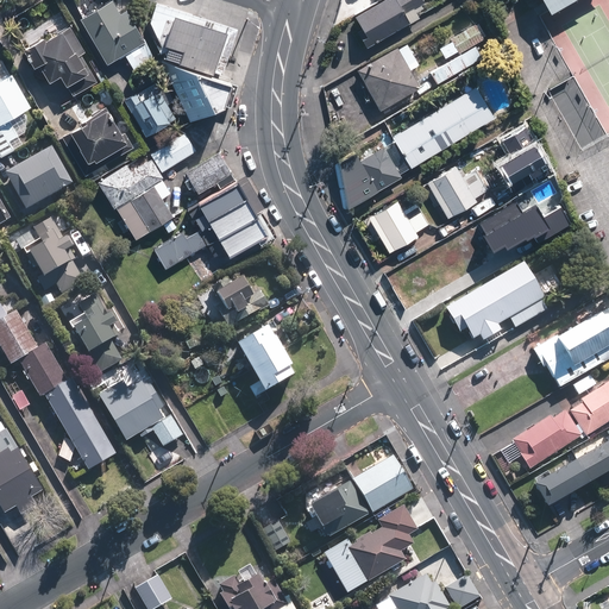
[(121,11),(114,0),(108,0),(82,16),(110,62),(126,51),(135,67),(156,55),(146,39),(127,7),(121,11)]
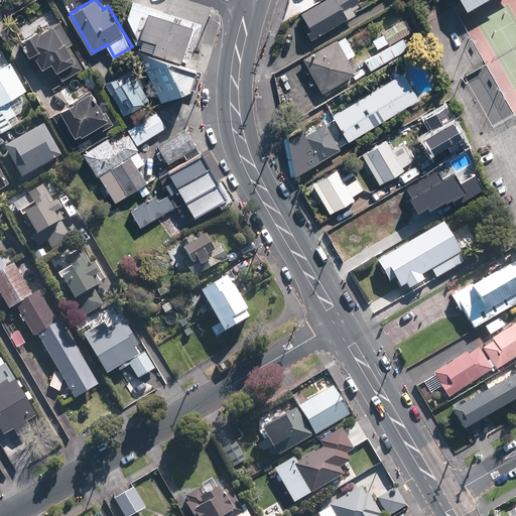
[(297,13),(315,2),(313,0),(294,0),(291,2),(297,13)]
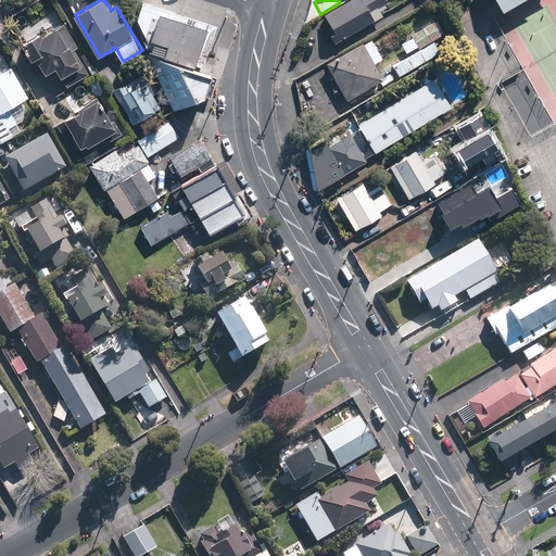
[(350,0),(318,20),(325,30),(319,33),(328,47),(377,20),(371,12),(382,5),(378,0),(350,0)]
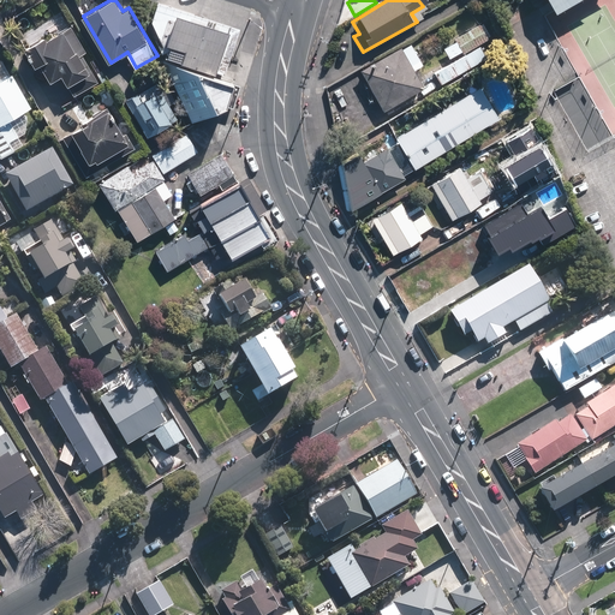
[(228,73),(240,37),(233,35),(236,30),(230,29),(231,25),(160,3),(154,21),(167,48),(171,49),(168,57),(186,63),(221,73),(221,72),(228,73)]
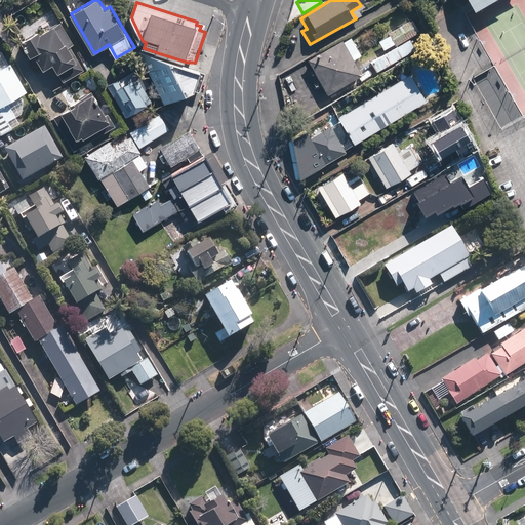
[(73,42),(59,21),(41,31),(39,29),(22,39),(31,54),(36,52),(44,68),(53,63),(63,79),(83,68),(69,44),(73,42)]
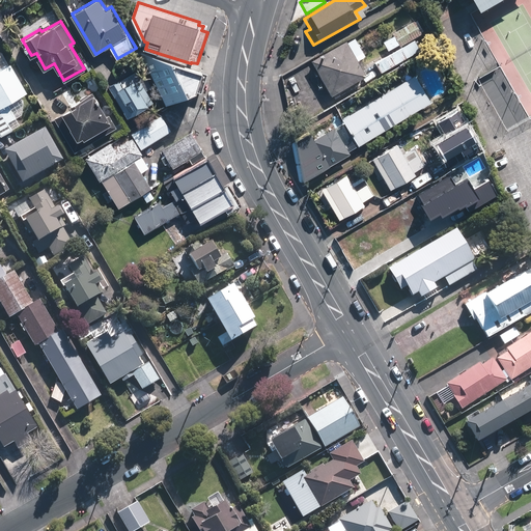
[(397,48),(419,35),(412,22),(390,35),(391,37),(381,44),(386,52),(396,46),(397,48)]
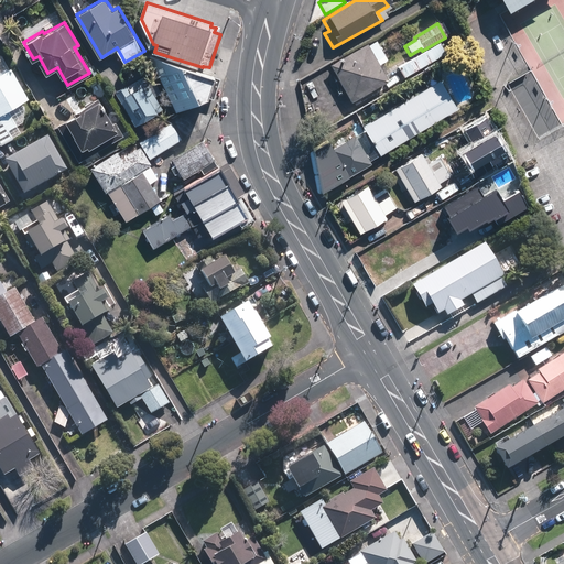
[(347,105),(384,83),(376,67),(384,62),(373,43),(365,49),(364,45),(325,67),(347,105)]
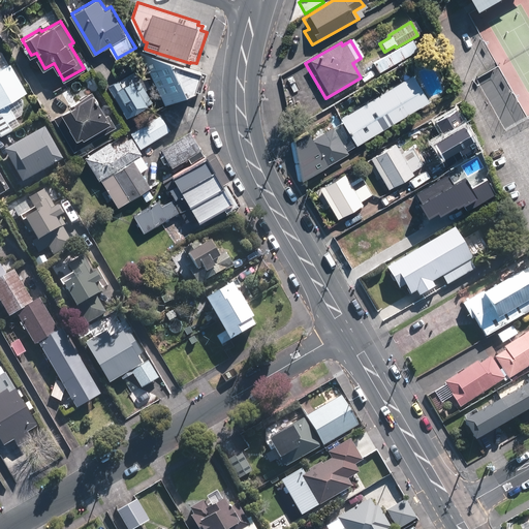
[(415,52),(409,41),(369,64),(375,74),(415,52)]
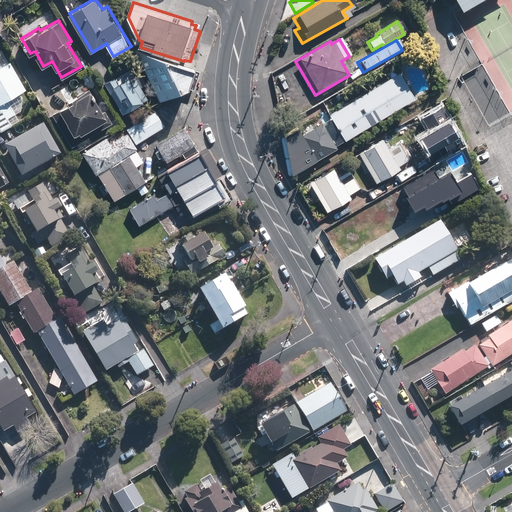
[(188,92),(194,68),(135,50),(160,103),(188,92)]
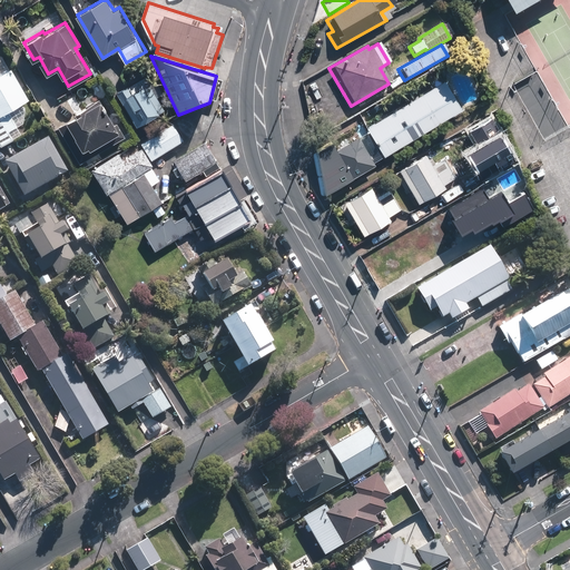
[(0,145),(1,147),(15,139),(9,129),(18,125),(10,110),(31,99),(15,68),(0,75),(0,145)]
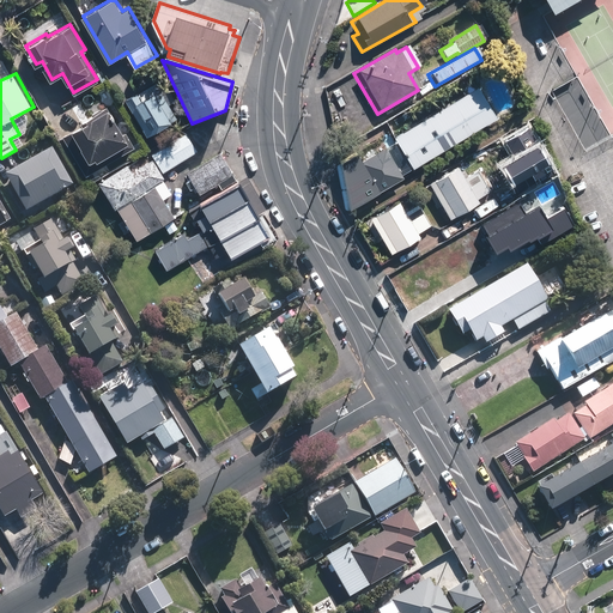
[(149,135),(175,120),(174,119),(178,115),(162,86),(144,97),(139,90),(126,97),(149,135)]
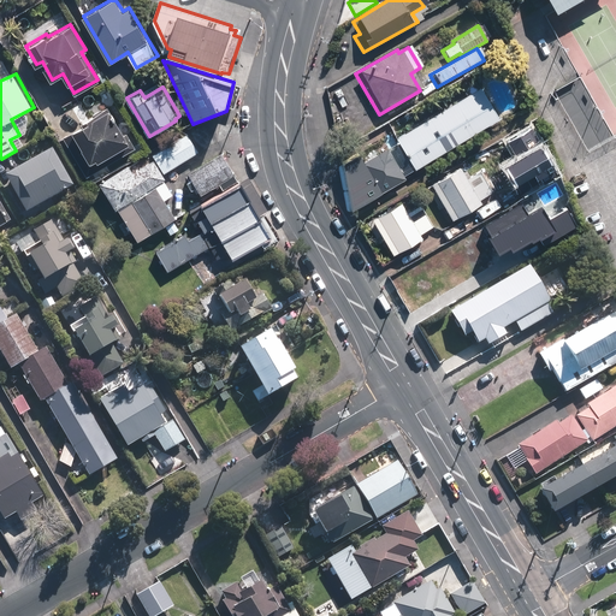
[(412,173),(495,123),(475,92),(392,142),(412,173)]
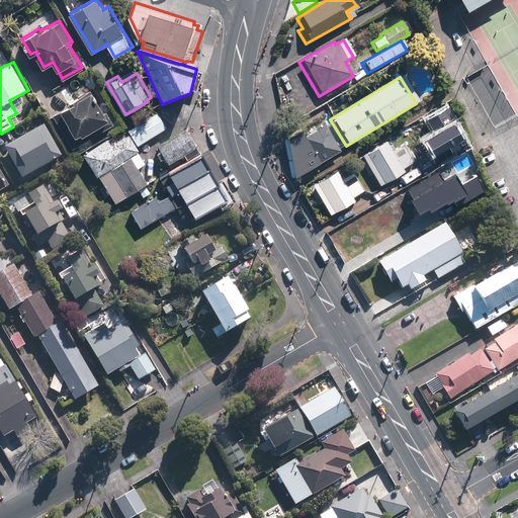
[(73,148),(114,123),(95,90),(92,91),(91,89),(71,101),(72,103),(54,113),(73,148)]
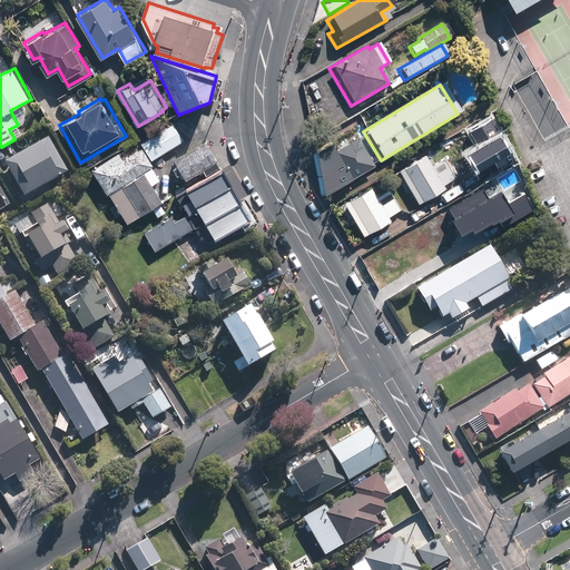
[(482,184),(493,176),(501,173),(502,172),(493,157),(505,150),(487,118),(460,134),(479,166),(473,169),(482,184)]
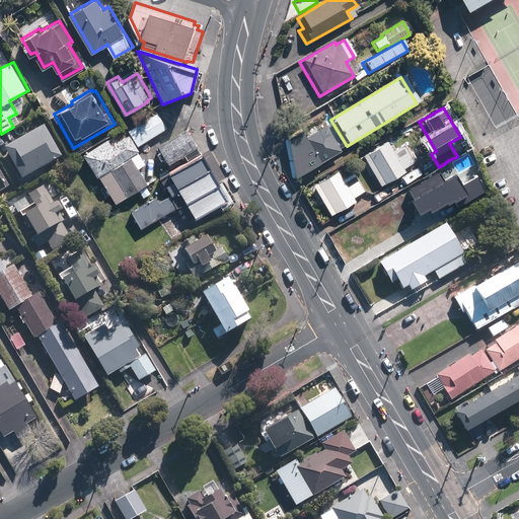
[(158,113),(130,130),(139,145),(167,128),(158,113)]
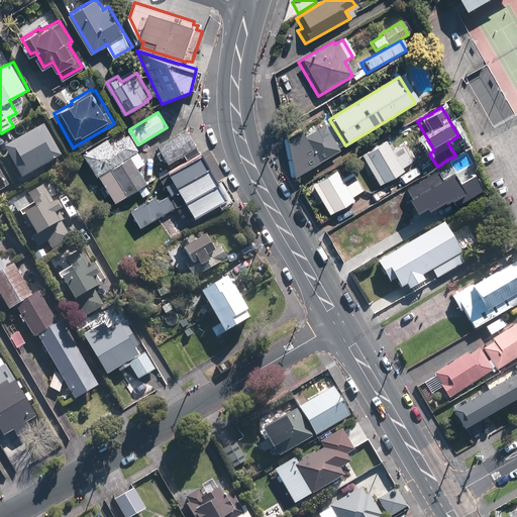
[(24,176),(31,172),(63,153),(45,123),(44,122),(6,144),(24,176)]
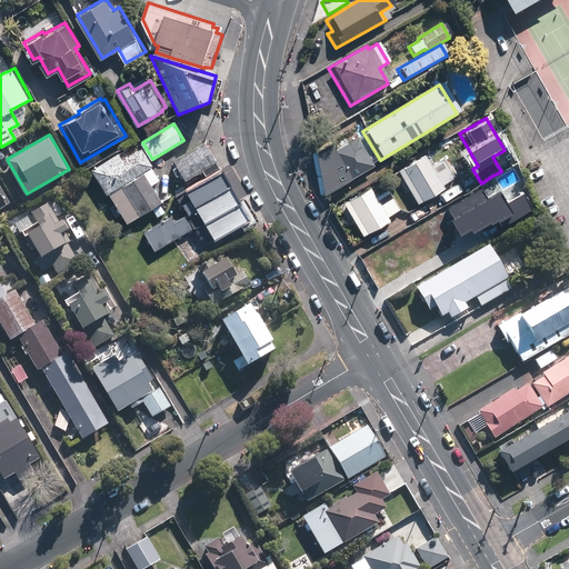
[(376,167),(359,138),(338,150),(332,141),(316,151),(325,197),(376,167)]
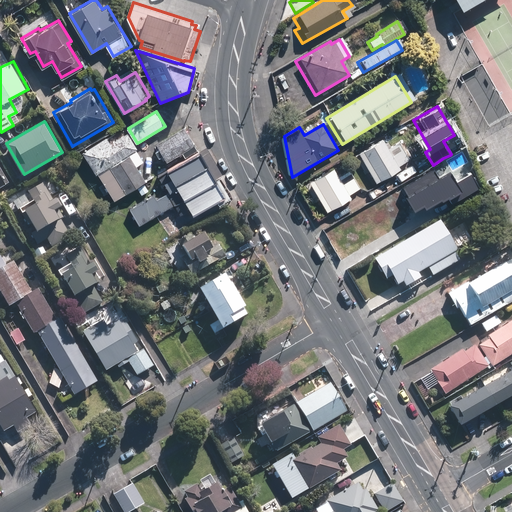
[(167,161),(195,145),(184,127),(156,143),(159,148),(155,151),(159,158),(164,156),(167,161)]
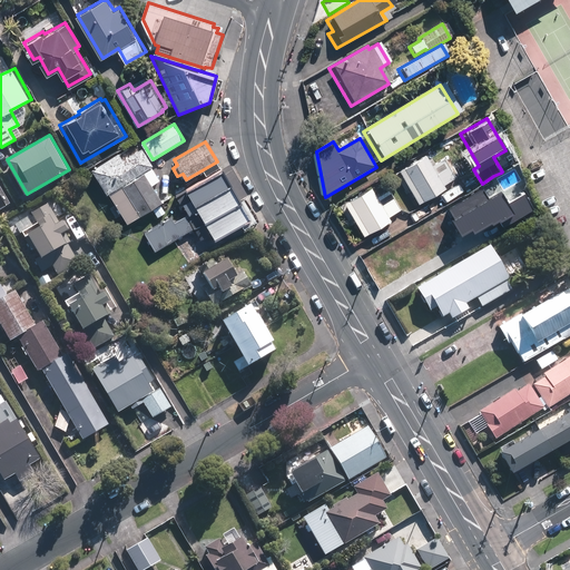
[(127,223),(163,202),(153,185),(159,180),(151,167),(154,165),(144,148),(124,159),(120,153),(92,169),(107,194),(109,193),(127,223)]
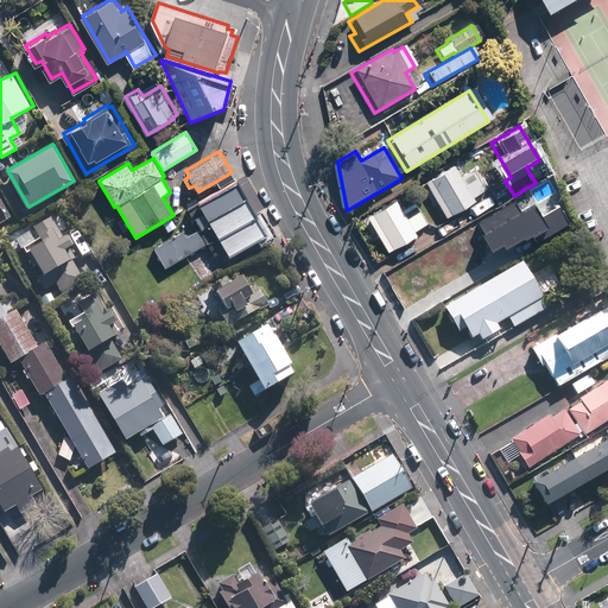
[(458,177),(453,166),(424,183),(444,219),(474,202),(472,198),(486,190),(473,169),(458,177)]
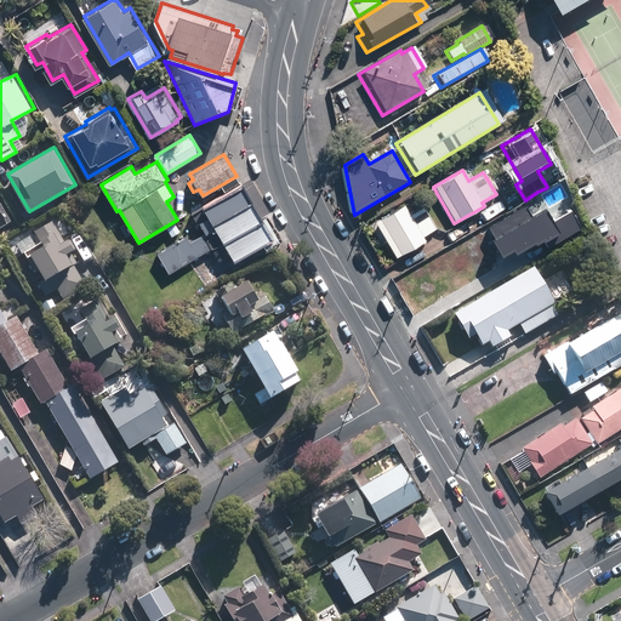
[(273,238),(243,184),(191,214),(195,224),(199,223),(205,234),(189,243),(187,237),(157,254),(167,274),(210,250),(217,262),(227,257),(231,262),(273,238)]
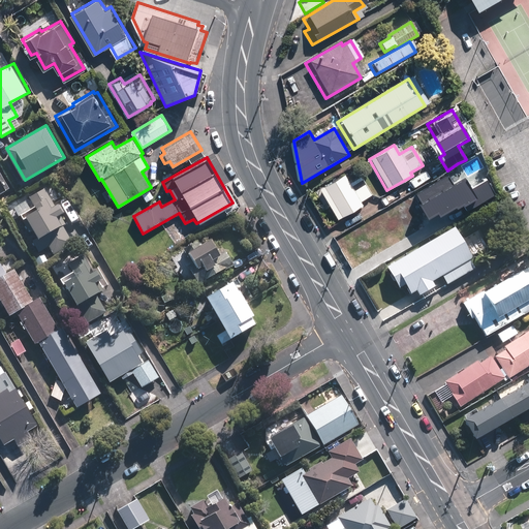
[(0,194),(10,189),(0,169),(0,194)]
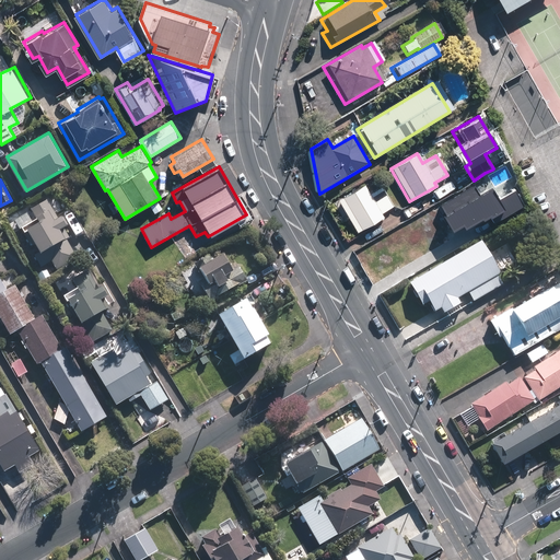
[(368,194),(362,184),(335,200),(353,233),(381,217),(378,213),(392,206),(381,186),(368,194)]
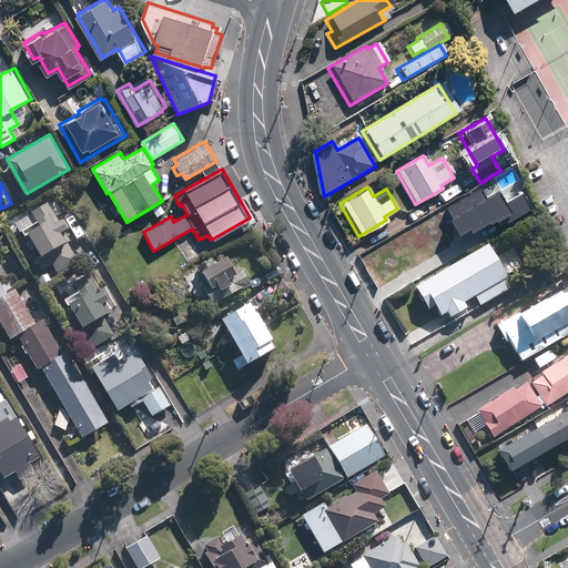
[(470,230),(473,234),(497,220),(501,226),(533,209),(524,194),(508,203),(501,191),(488,199),(483,189),(448,209),(454,219),(452,220),(462,235),(470,230)]
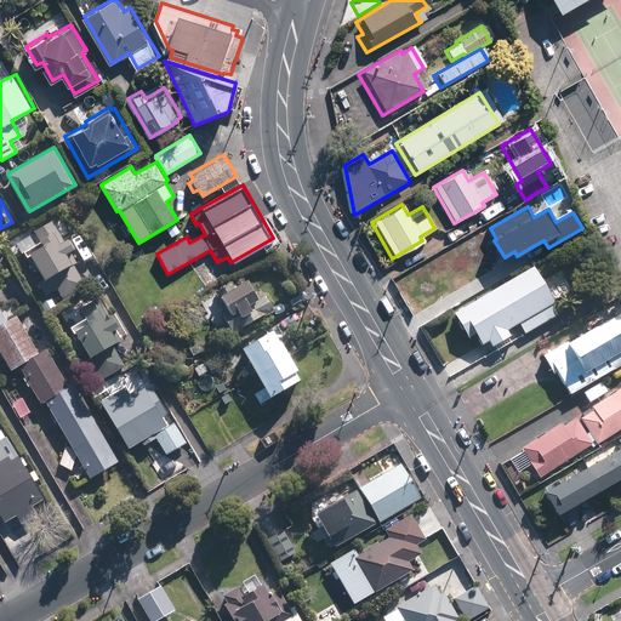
[(66,241),(52,220),(35,231),(41,240),(24,250),(27,255),(26,256),(35,272),(40,268),(46,278),(40,281),(47,294),(57,289),(63,297),(86,284),(74,263),(78,261),(72,252),(77,249),(70,238),(66,241)]
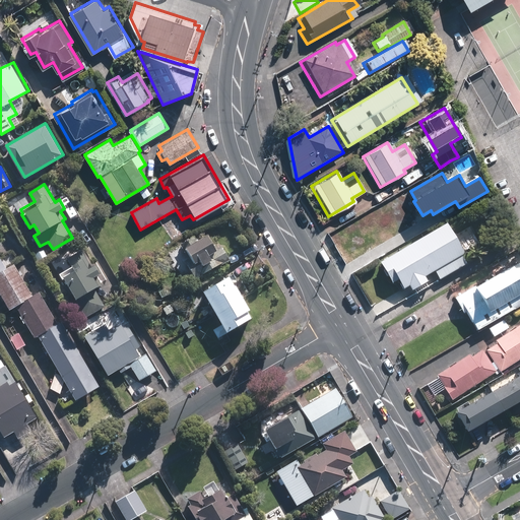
[(10,220),(1,206),(0,206),(0,224),(0,226),(10,220)]
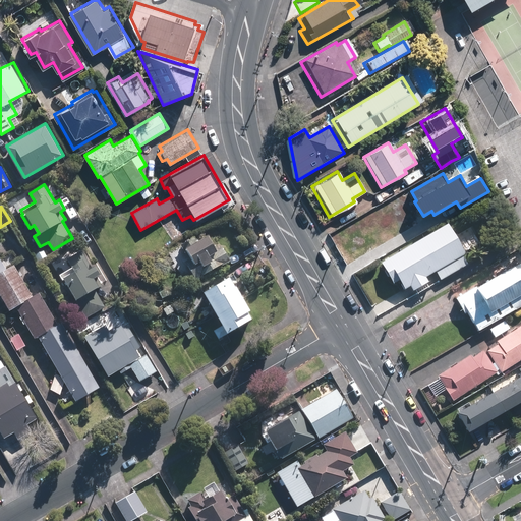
[(449,223),(382,263),(394,283),(401,279),(406,289),(411,286),(414,290),(439,276),(441,279),(471,261),(449,223)]
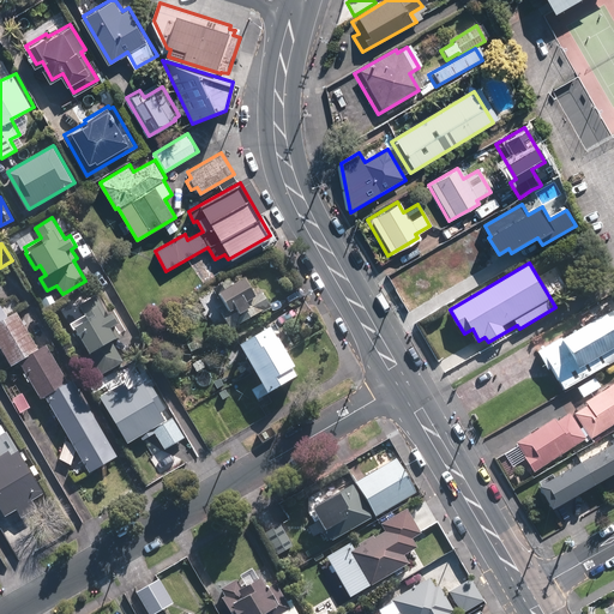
[(230,277),(215,287),(228,307),(222,311),(233,330),(241,325),(241,324),(264,309),(264,312),(272,306),(263,289),(258,292),(257,288),(254,289),(247,276),(235,284),(230,277)]
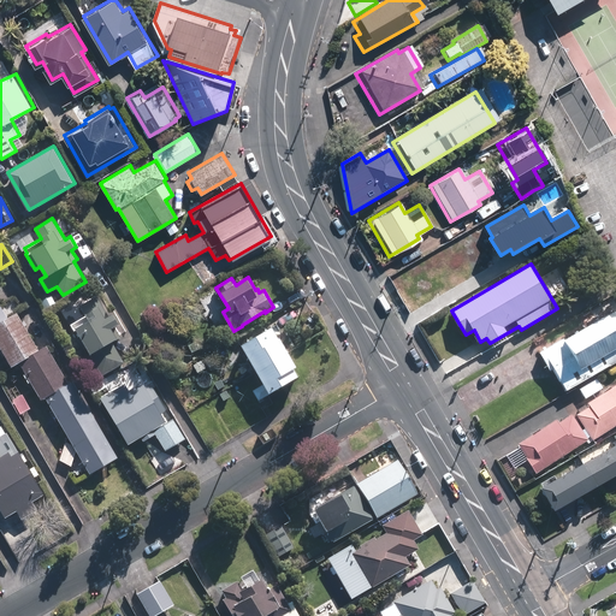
[(110,317),(96,295),(78,306),(86,317),(72,324),(101,375),(124,362),(112,341),(120,336),(116,327),(120,325),(114,314),(110,317)]
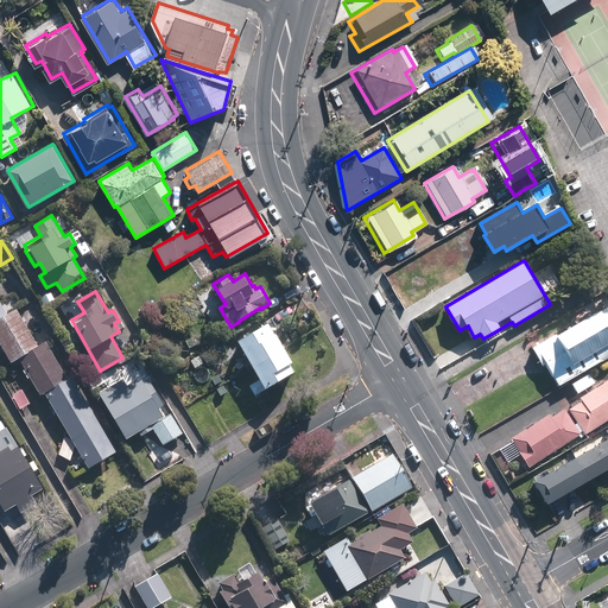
[(10,316),(0,298),(0,340),(13,363),(21,359),(43,397),(46,394),(89,467),(118,451),(74,377),(69,379),(48,342),(40,347),(19,310),(10,316)]
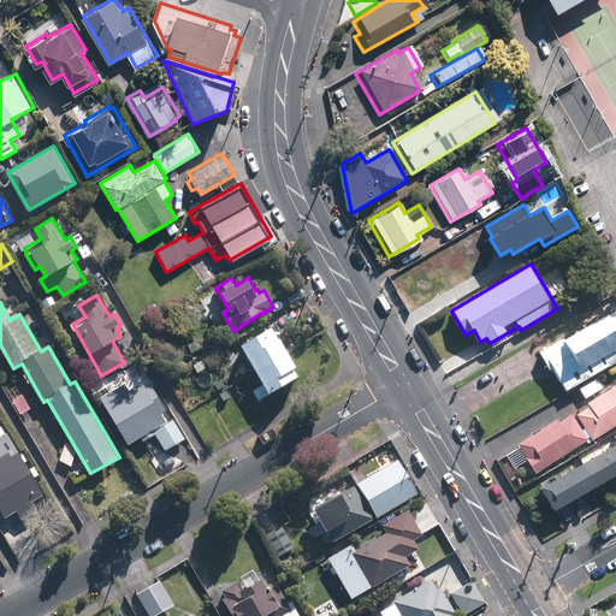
[(564,390),(615,360),(615,309),(615,308),(538,351),(549,371),(552,368),(564,390)]
